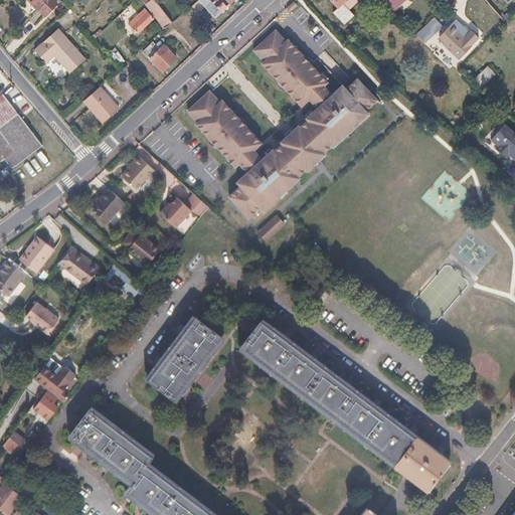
[(52,0),(29,0),(45,15),(57,4),(52,0)]
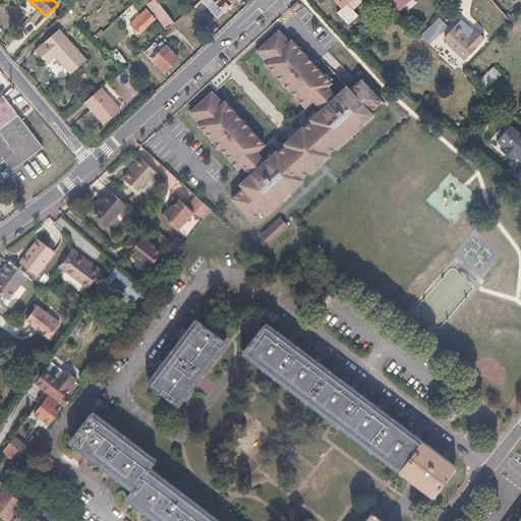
[(148,0),(147,2),(150,6),(131,23),(139,34),(158,16),(167,30),(175,22),(174,21),(161,5),(157,0),(148,0)]
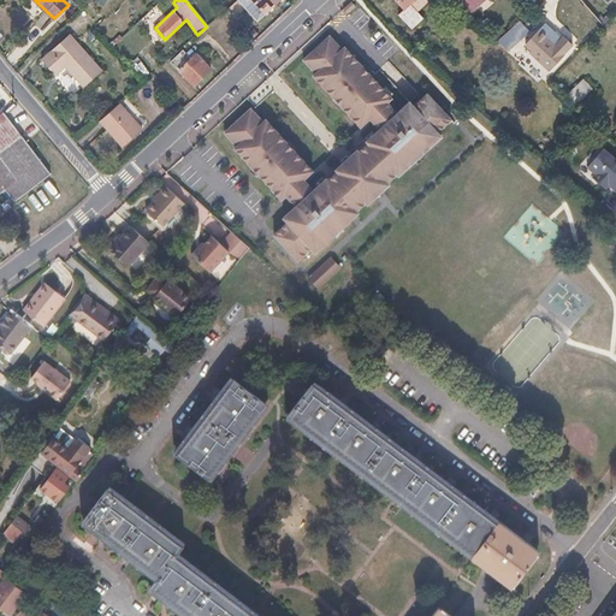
[(197,0),(196,1),(190,6),(206,25),(215,16),(202,0),(197,0)]
